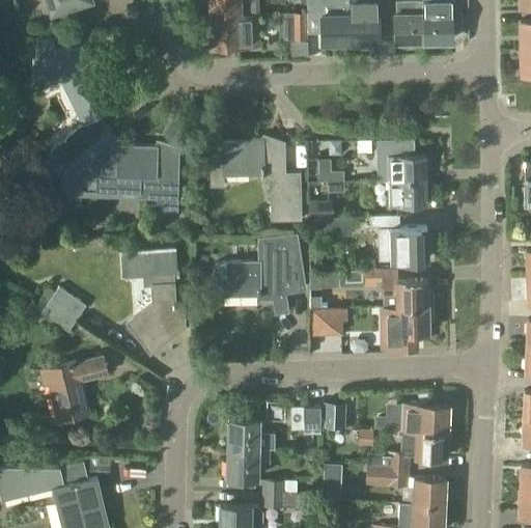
[(44,0),(50,20),(94,6),(91,0),(44,0)]
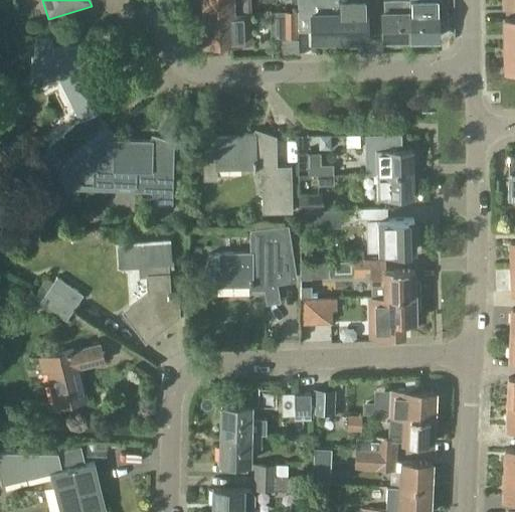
[(201,0),(202,2),(203,2),(204,18),(244,16),(243,0),(201,0)]
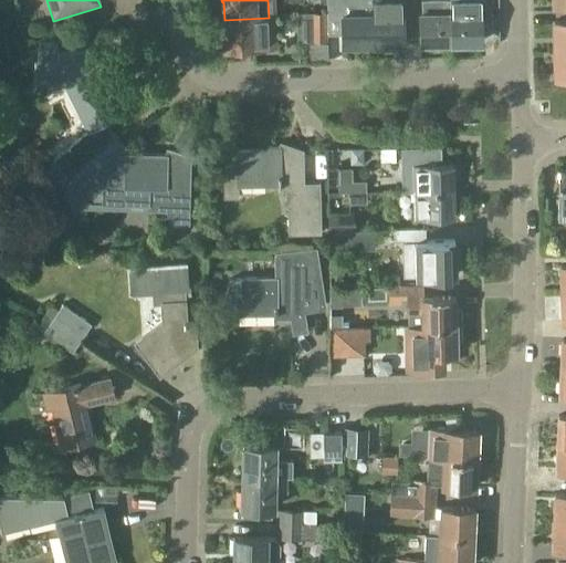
[(326,0),(327,23),(343,23),(343,48),(373,48),(371,0),(326,0)]
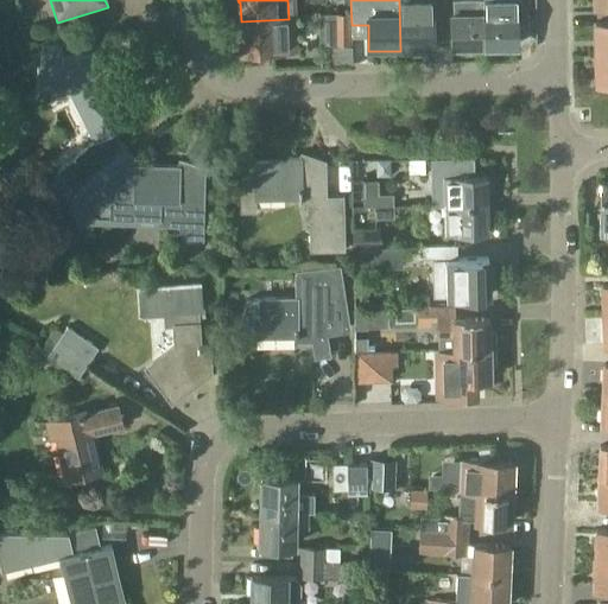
[(434,50),(434,17),(431,17),(431,0),(399,0),(400,51),(434,50)]
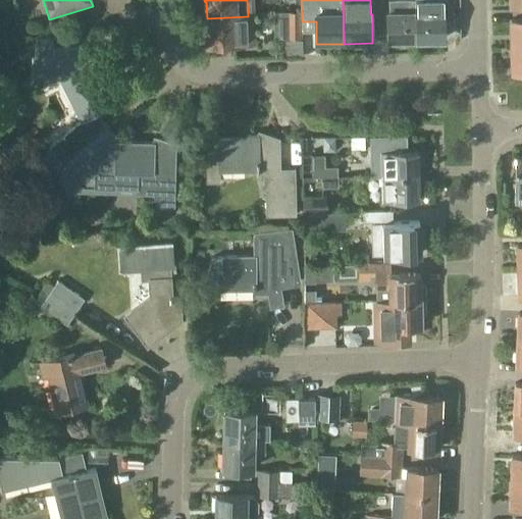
[(388,43),(416,43),(415,14),(415,2),(387,2),(388,43)]
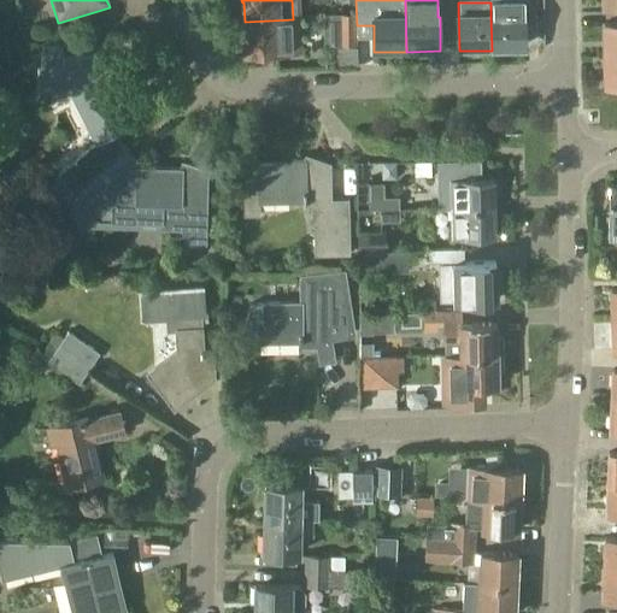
[(491,17),(492,51),(526,49),(524,16),(491,17)]
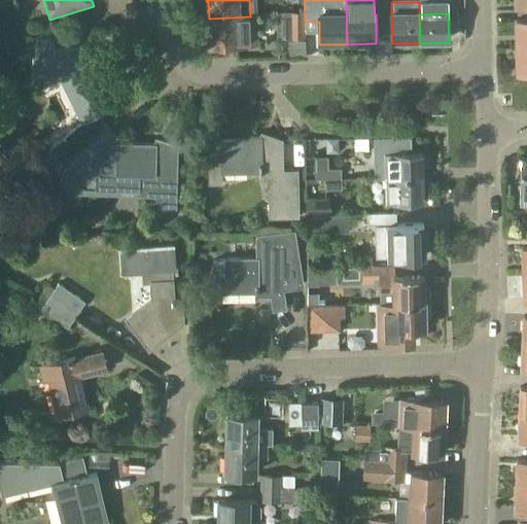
[(305,39),(304,14),(291,14),(292,40),(293,40),(304,39),(305,39)]
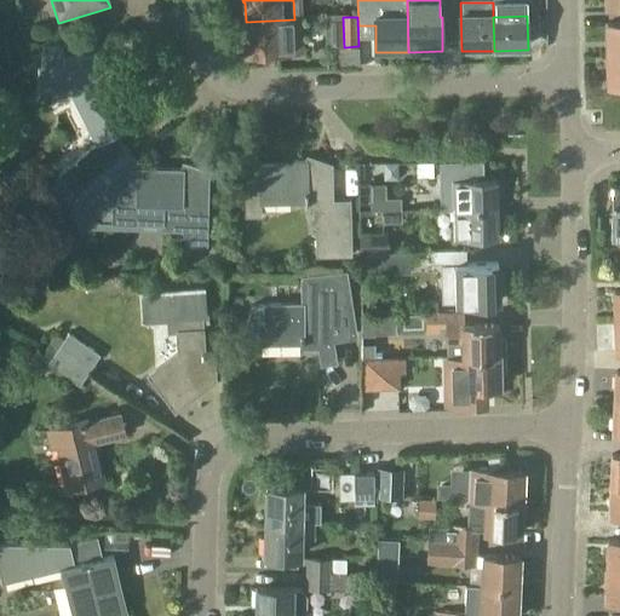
[(247,56),(282,55),(296,55),(294,19),(246,22),(247,56)]
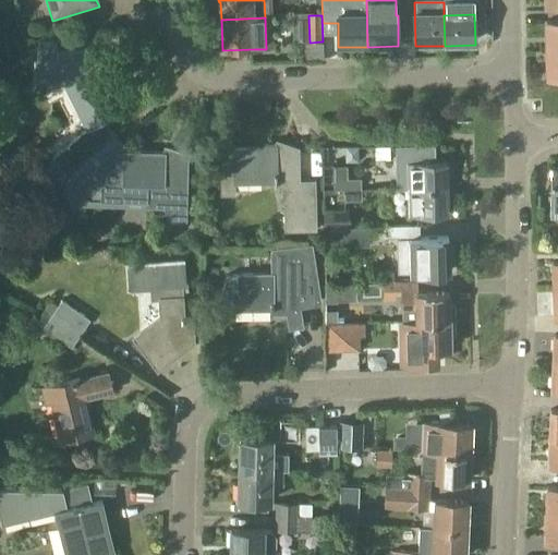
[(548,50),(557,50),(557,22),(547,23),(548,50)]
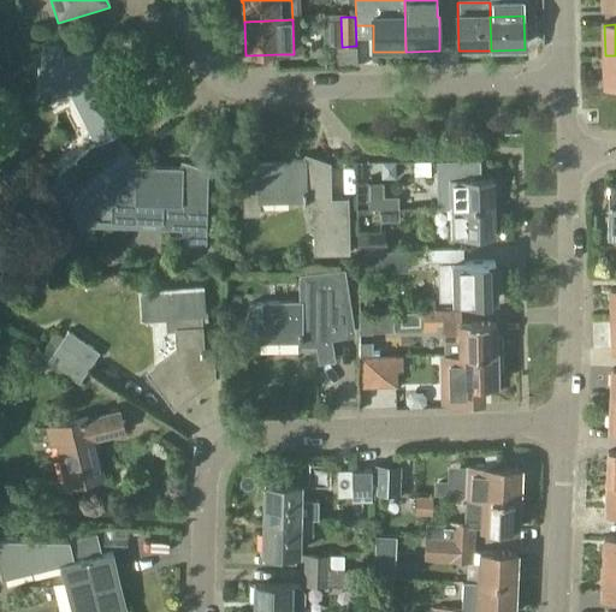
[(45,48),(39,89),(66,88),(66,84),(87,84),(90,94),(76,101),(98,144),(128,128),(108,89),(114,88),(112,59),(63,61),(61,47),(45,48)]
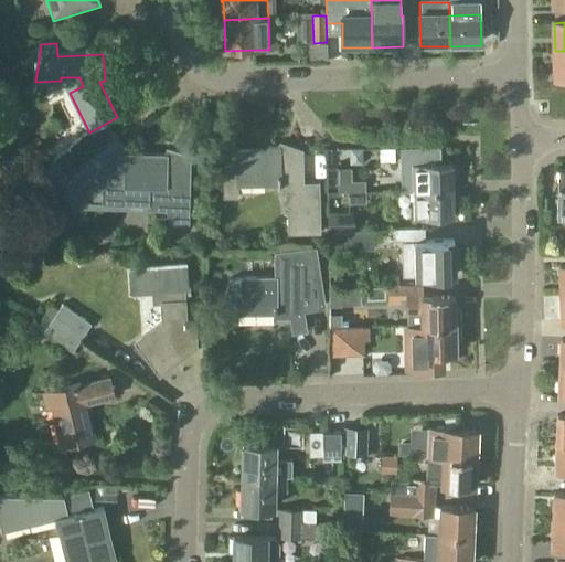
[(564,51),(555,51),(555,80),(564,78),(564,51)]
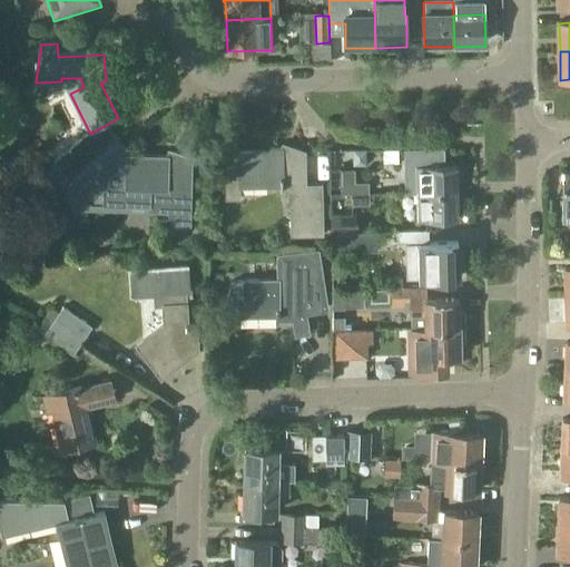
[(95,157),(104,148),(90,134),(55,164),(68,178),(92,155),(95,157)]
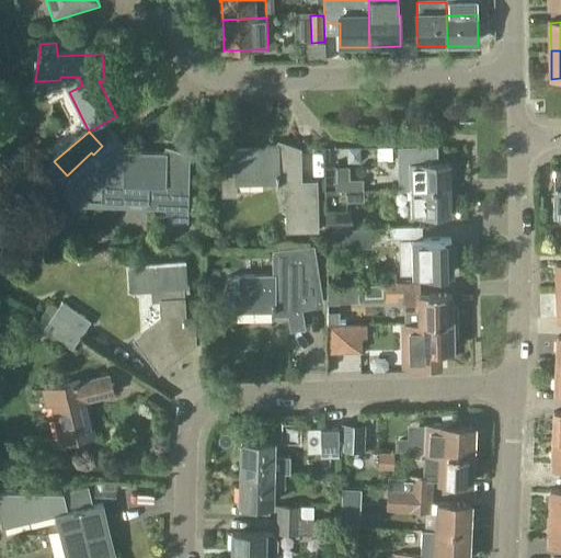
[(67,175),(77,186),(112,157),(102,146),(93,155),(91,152),(67,175)]
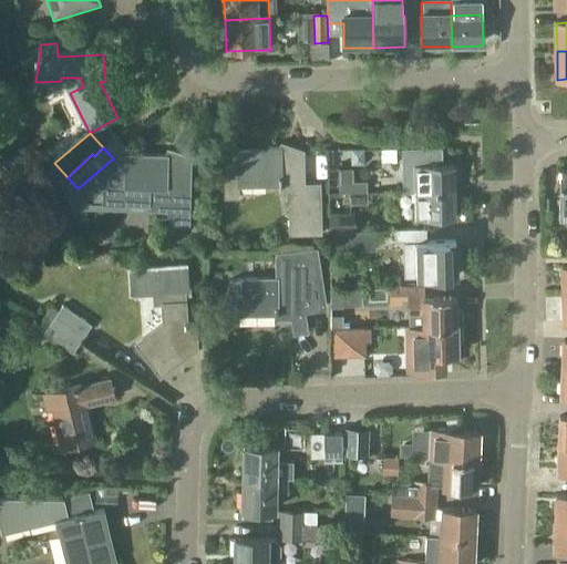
[(124,159),(102,174),(103,207),(148,208),(148,215),(166,215),(171,233),(189,228),(191,160),(191,151),(172,149),(171,154),(167,153),(166,160),(124,159)]
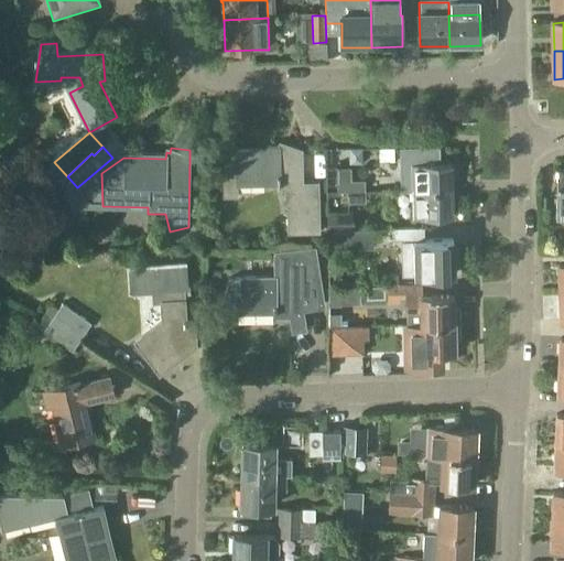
[(238,166),(224,166),(225,201),(238,200),(238,184),(263,183),(277,183),(278,190),(280,190),(280,187),(281,187),(288,207),(289,235),(322,235),(321,198),(305,200),(305,185),(303,151),(293,148),(290,158),(281,158),(280,152),(263,153),(238,154),(238,166)]
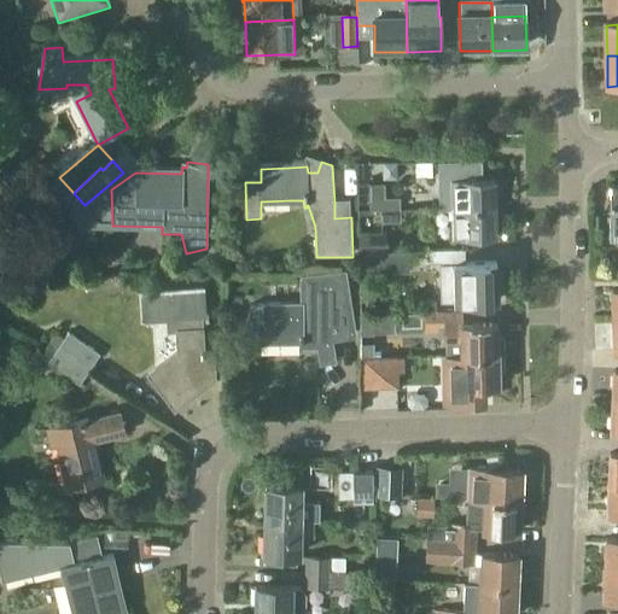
[(397,164),(383,165),(384,167),(384,181),(397,180),(397,165),(397,164)]
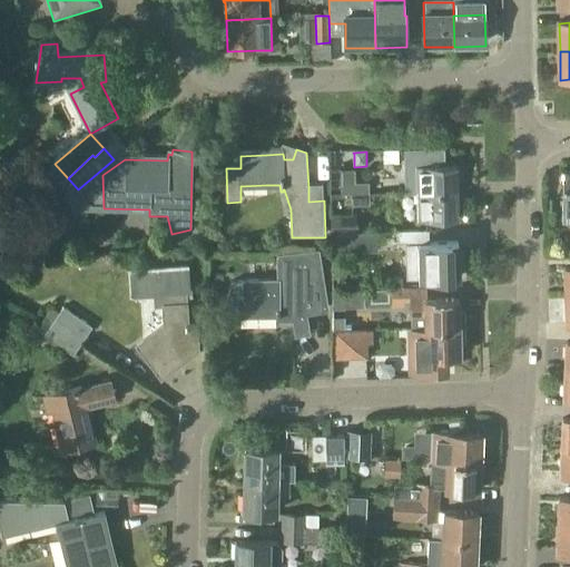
[(420,194),(458,194),(458,166),(419,166),(420,194)]
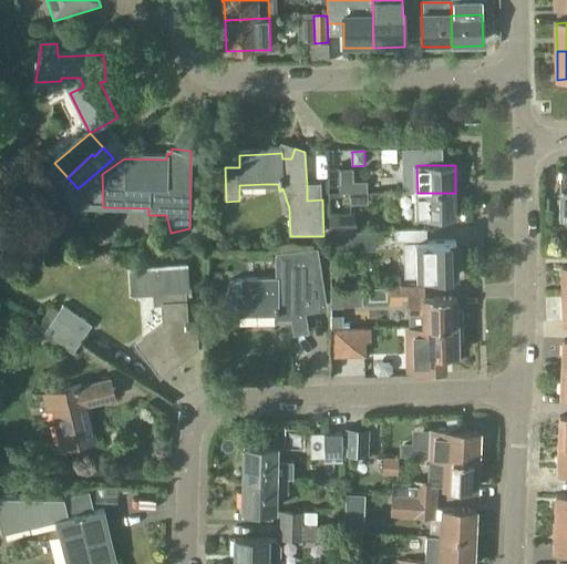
[(353,171),(340,171),(340,194),(350,194),(368,194),(368,182),(353,182),(353,171)]
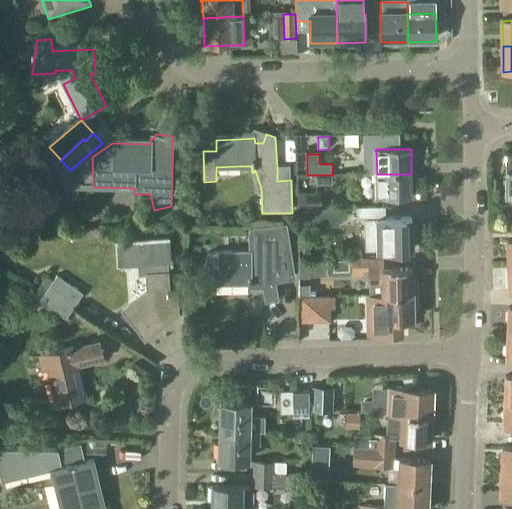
[(411,174),(377,174),(377,199),(411,199),(411,174)]
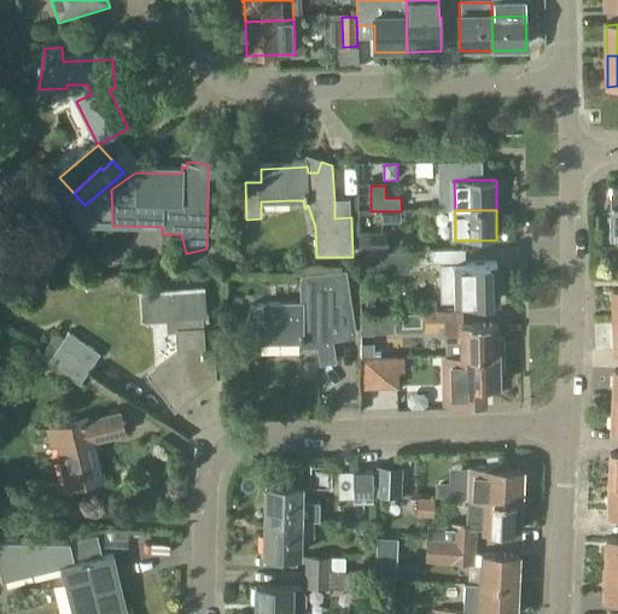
[(401,211),(382,211),(382,223),(400,222),(401,211)]
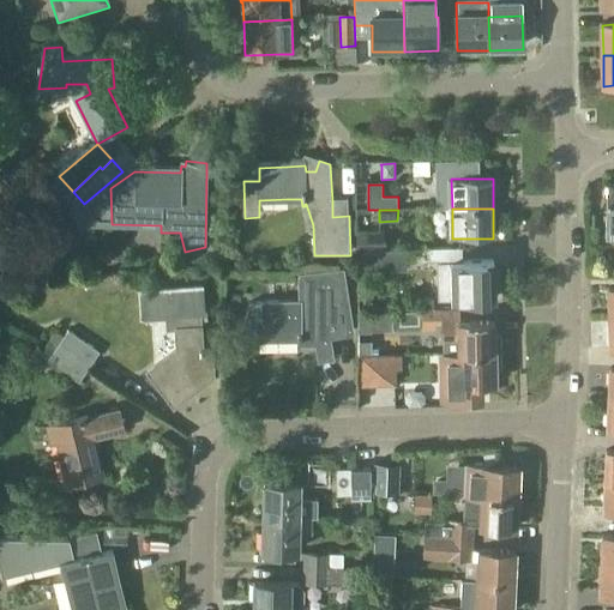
[(357,234),(359,249),(384,249),(384,234),(357,234)]
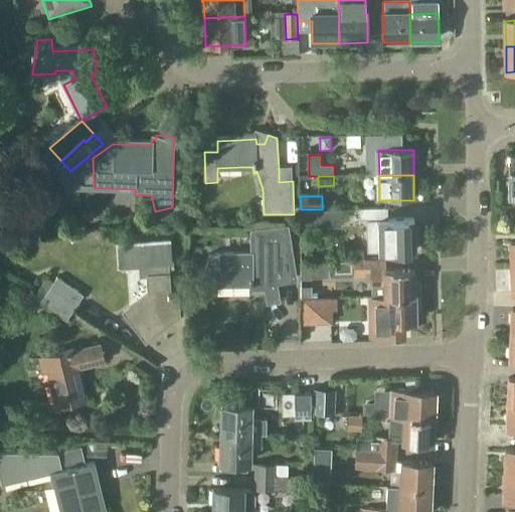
[(361,208),(361,219),(383,219),(383,222),(386,222),(386,208),(361,208)]
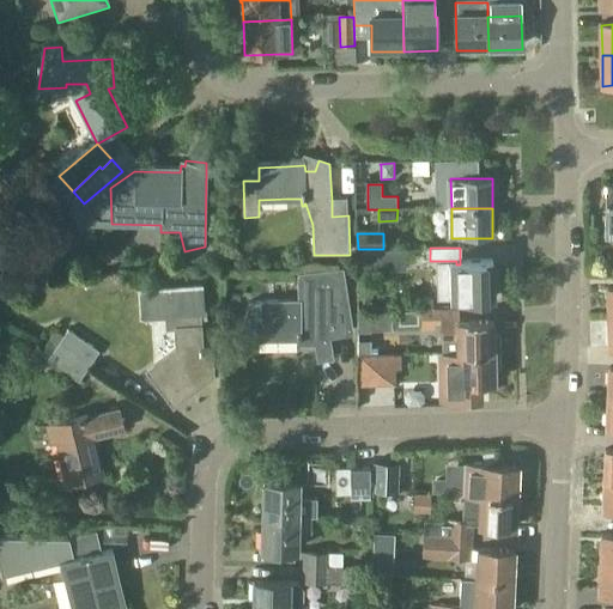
[(389,254),(364,254),(364,275),(389,275),(389,254)]
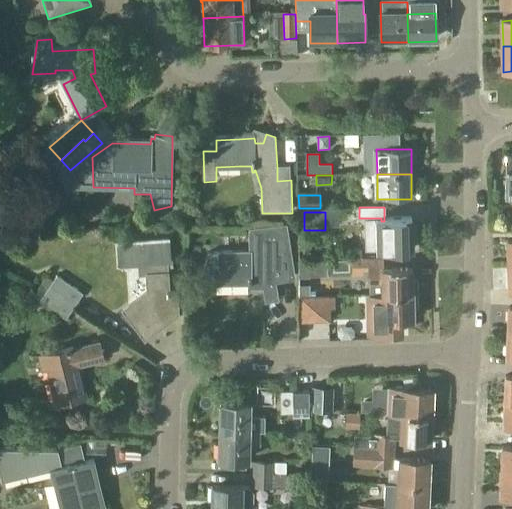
[(412,250),(412,220),(390,220),(390,233),(375,233),(375,250),(412,250)]
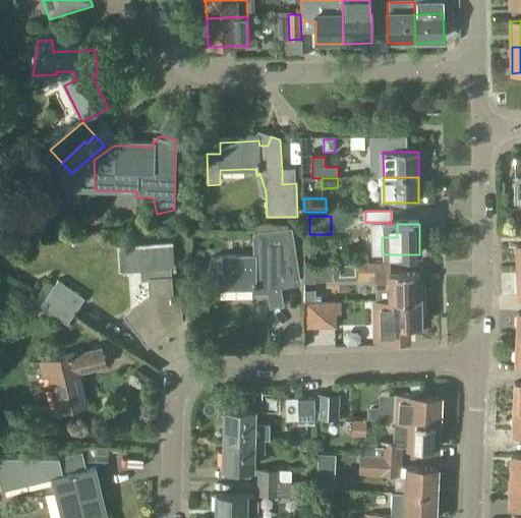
[(208,279),(205,290),(219,290),(220,290),(220,288),(243,288),(252,288),(252,291),(254,291),(255,287),(267,287),(271,309),(284,307),(281,288),(301,284),(293,239),(292,231),(272,234),(254,236),(253,246),(252,257),(243,257),(222,256),(222,259),(213,257),(208,279)]
